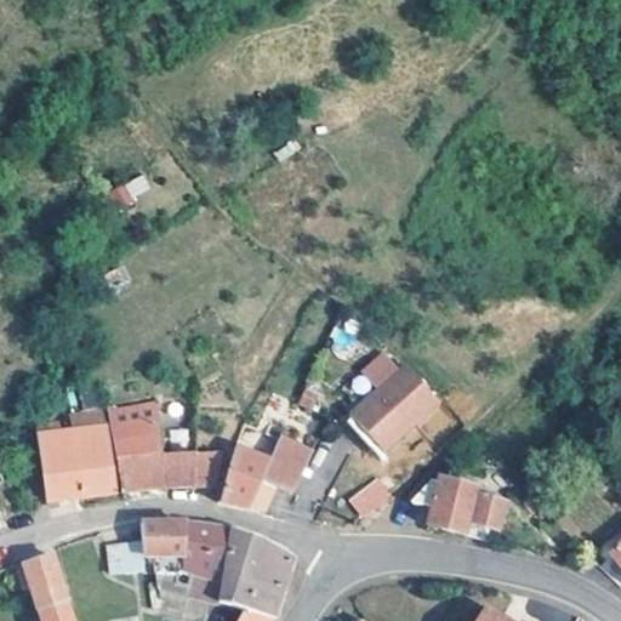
[(107,192),(118,210),(152,191),(142,172),(107,192)]
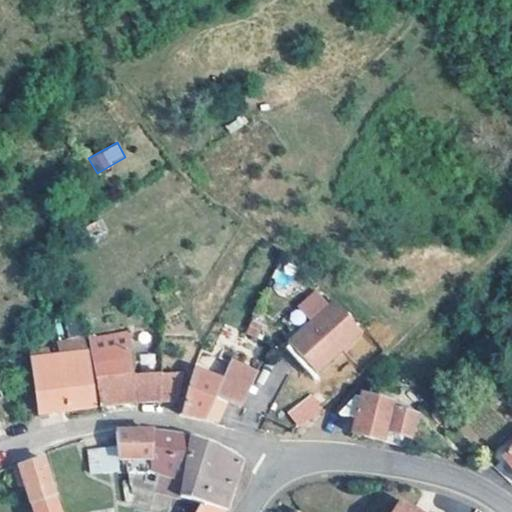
[(288,346),(317,377),(363,334),(335,304),(334,303),(288,346)]
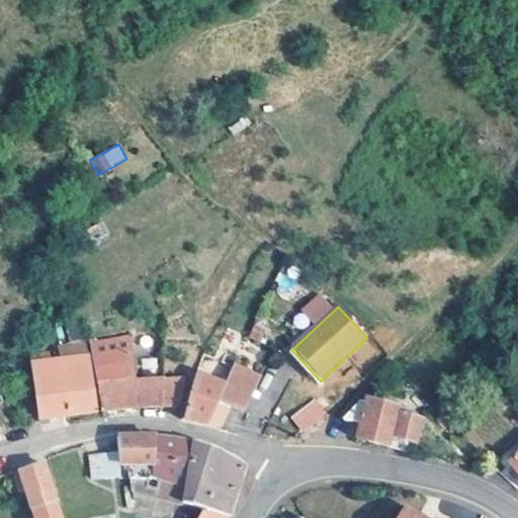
[(256,325),(249,338),(255,340),(264,344),(270,332),(256,325)]
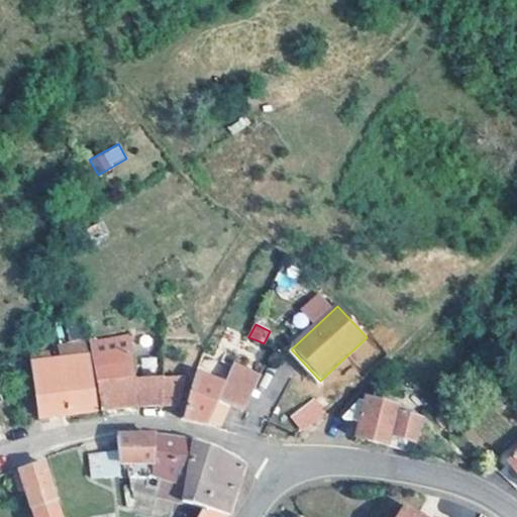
[(127,408),(159,405),(161,377),(134,379),(133,350),(146,347),(143,331),(88,343),(100,411),(127,408)]
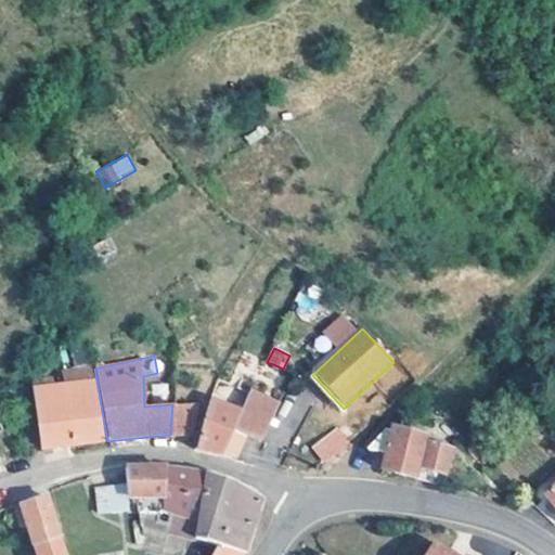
[(270,371),(273,364),(267,362),(263,369),(270,371)]
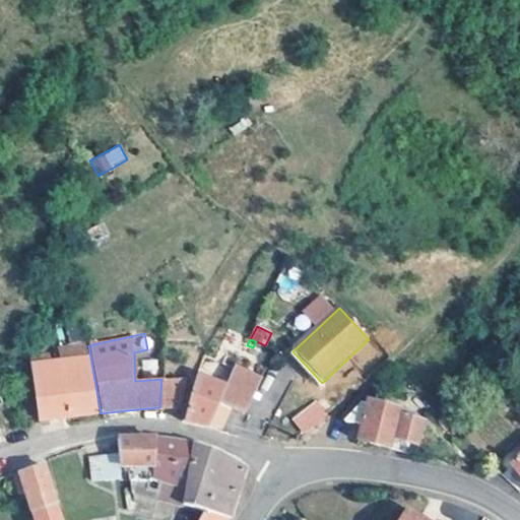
[(96,414),(86,358),(31,367),(40,421),(64,418),(96,414)]
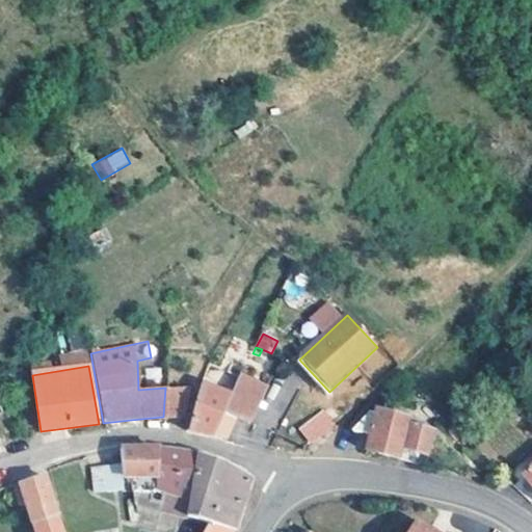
[(241,375),(233,393),(224,413),(236,419),(250,424),(269,386),(241,375)]
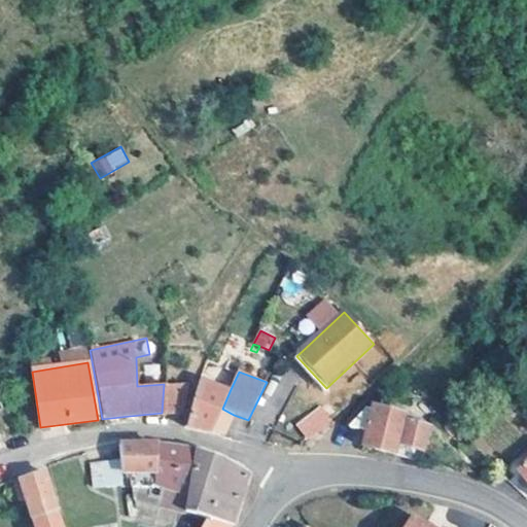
[(222,409),(231,389),(200,380),(195,398),(197,400),(188,427),(212,432),(224,435),(234,415),(222,409)]
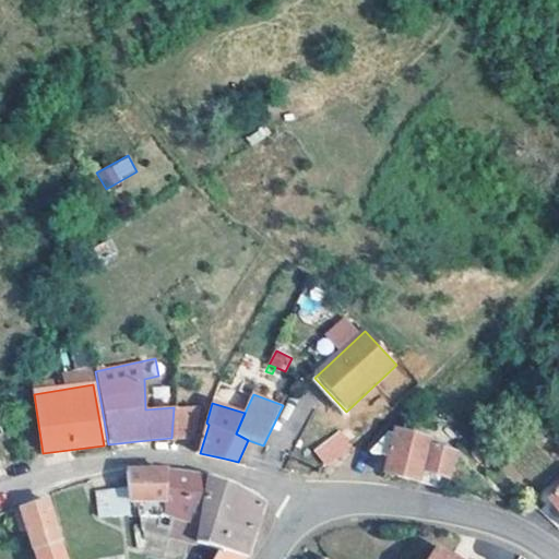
[(174,407),(171,438),(174,437),(199,436),(199,407),(174,407)]
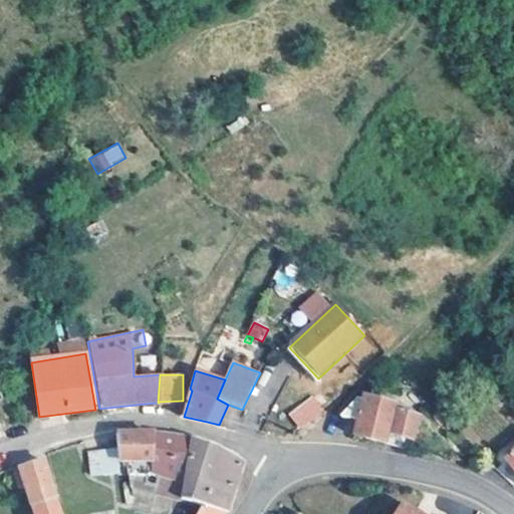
[(412,384),(403,394),(419,411),(429,402),(412,384)]
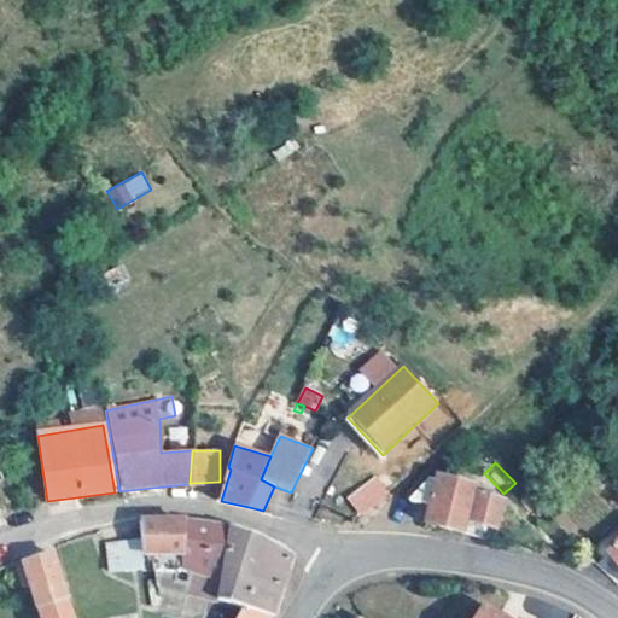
[(374,474),(344,497),(360,518),(390,494),(374,474)]
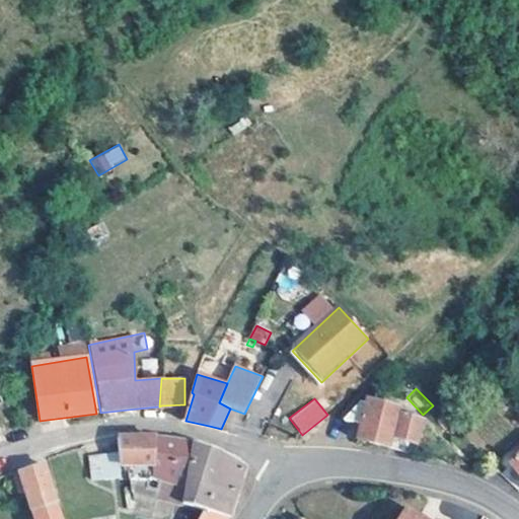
[(366,398),(364,404),(361,415),(358,424),(355,438),(388,447),(391,437),(417,443),(423,419),(398,412),(399,408),(366,398)]
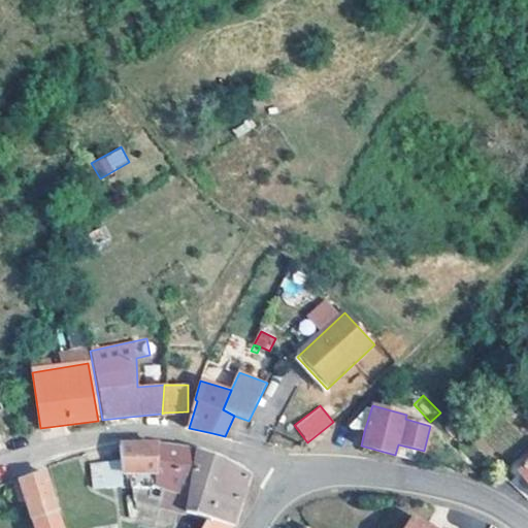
[(363,409),(349,428),(364,431),(367,422),(370,411),(365,409),(363,409)]
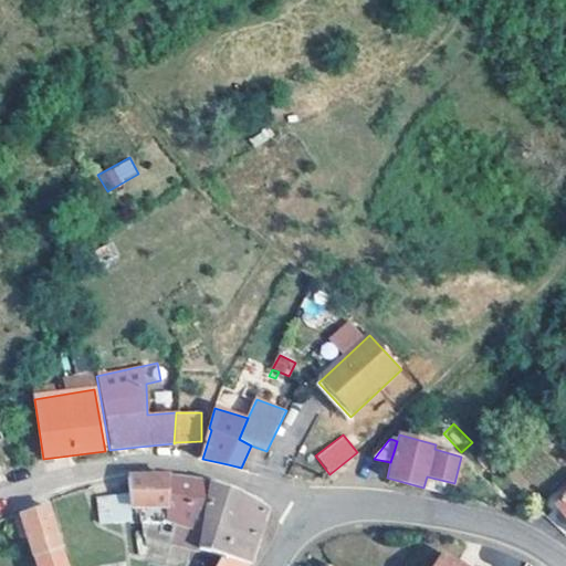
[(161,503),(160,477),(152,477),(129,478),(130,495),(130,505),(161,503)]
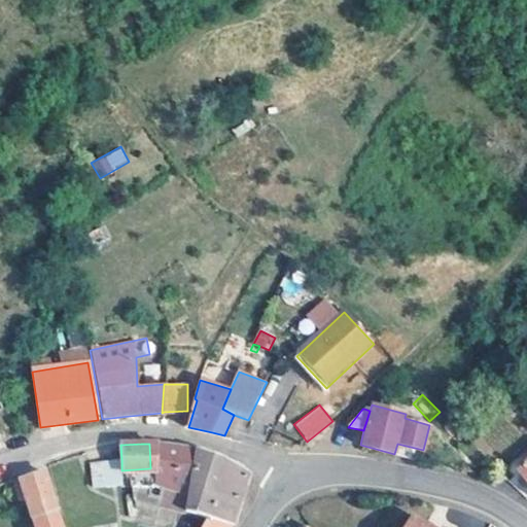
[(175,447),(149,444),(150,468),(150,486),(189,491),(197,451),(175,447)]
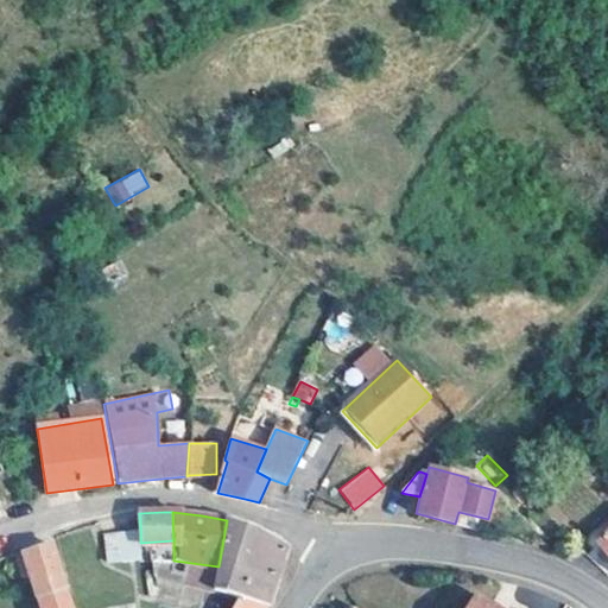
[(240,597),(267,607),(268,602),(284,549),(264,534),(227,520),(219,567),(173,561),(170,569),(185,574),(183,580),(233,594),(240,597)]
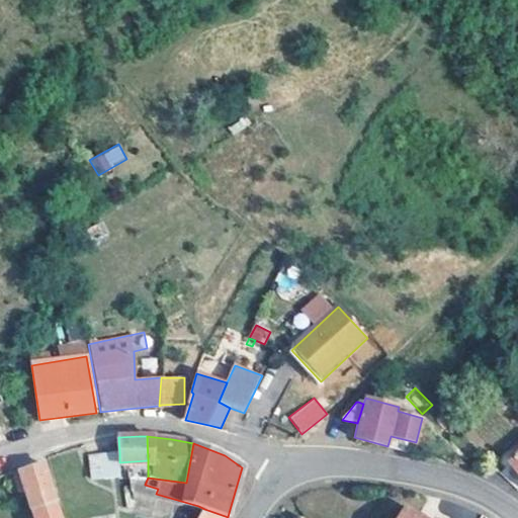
[(517,452),(508,463),(517,473),(517,452)]
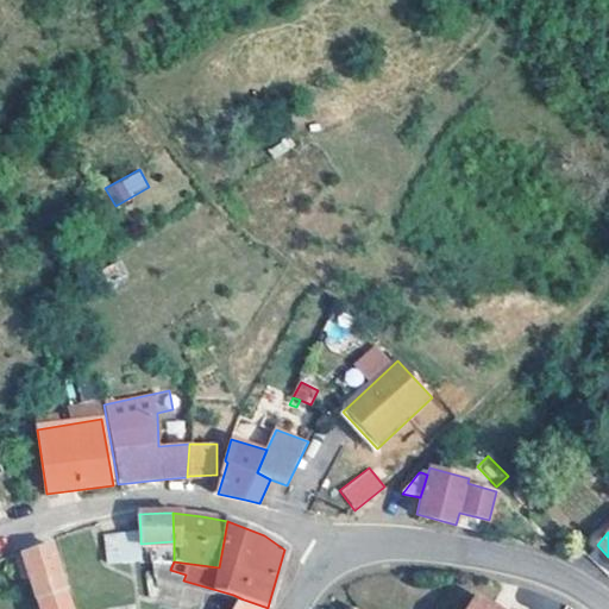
[(142,559),(140,544),(140,533),(121,535),(123,560),(131,560),(142,559)]
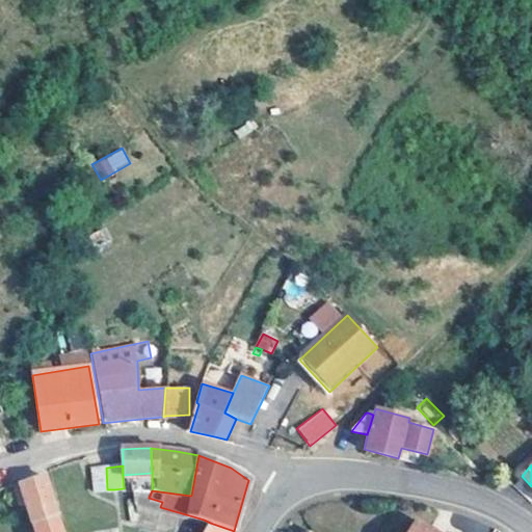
[(107,489),(106,468),(91,469),(94,489),(107,489)]
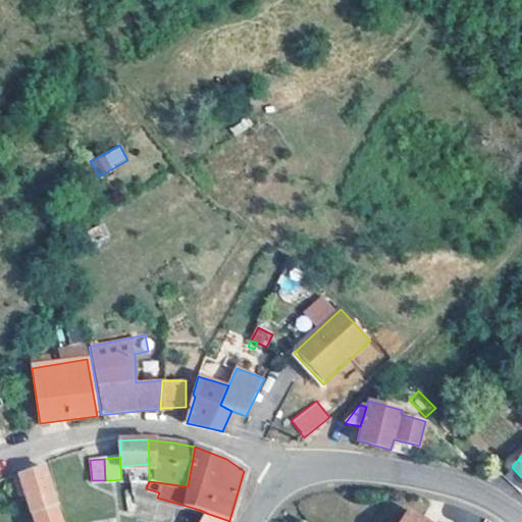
[(521,485),(521,477),(512,467),(508,471),(521,485)]
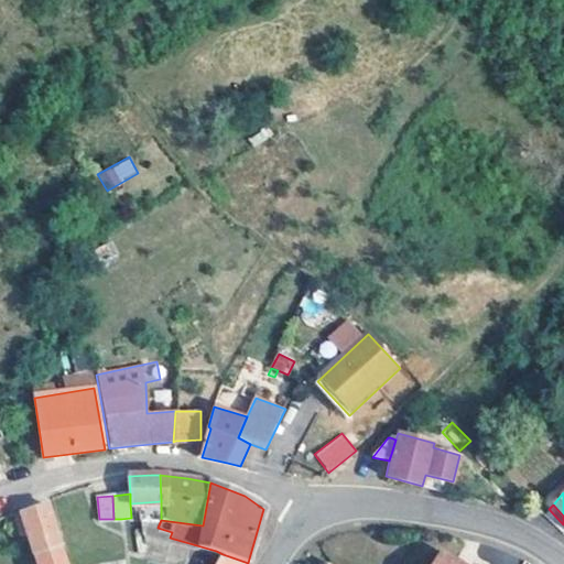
[(66,563),(46,506),(12,516),(18,537),(28,532),(36,563),(66,563)]
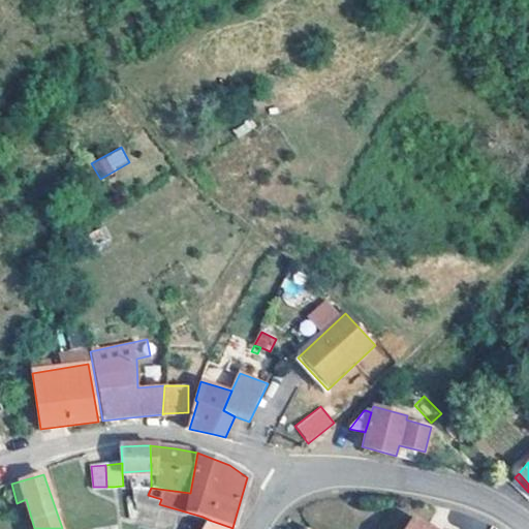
[(430,528),(414,518),(406,528),(430,528)]
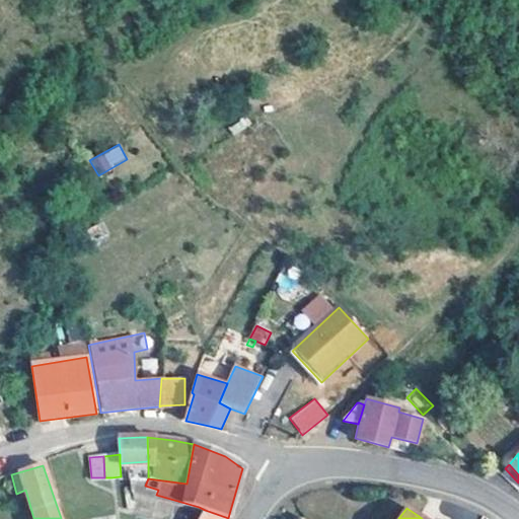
[(227,518),(228,518),(205,510),(200,518),(227,518)]
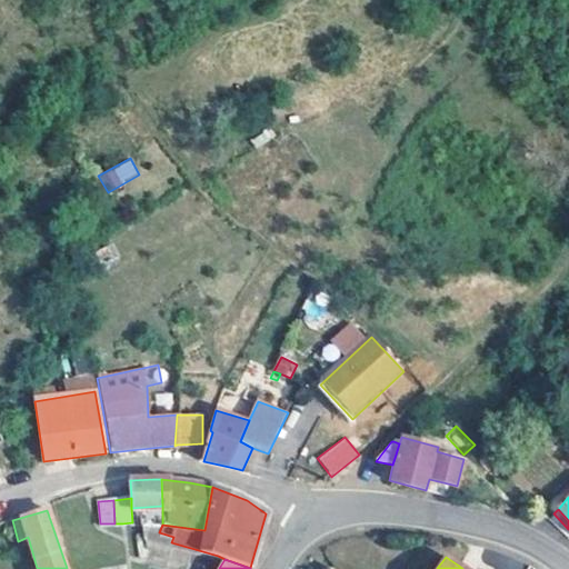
All buildings are outlined.
